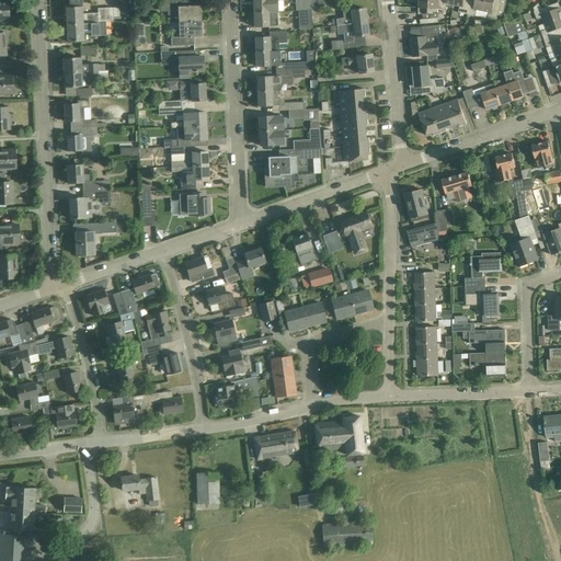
[(66,8),(67,25),(99,24),(99,22),(106,22),(113,22),(113,18),(119,16),(119,8),(98,9),(98,13),(82,13),(82,0),(70,0),(70,8),(66,8)]
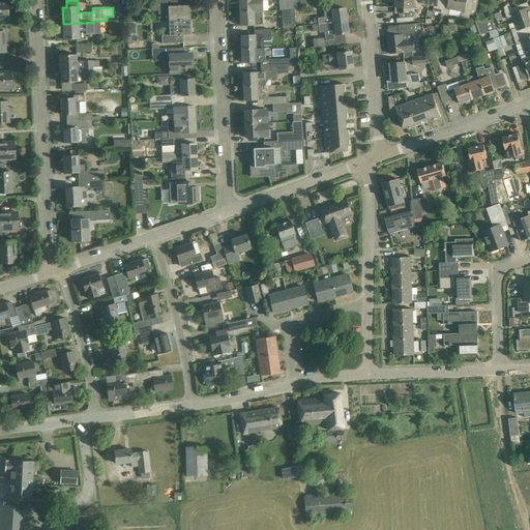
[(169,21),(190,20),(189,5),(182,5),(181,0),(151,0),(152,11),(158,11),(158,15),(169,15),(169,21)]
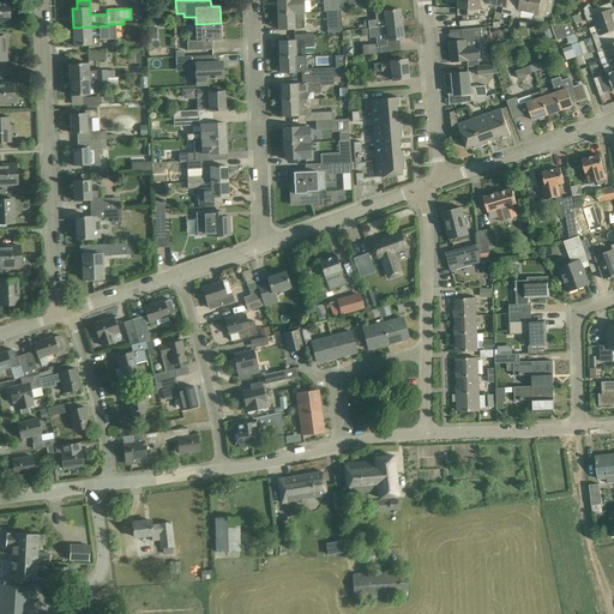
[(277,0),(278,14),(294,13),(302,13),(301,5),(302,4),(302,0),(277,0)]
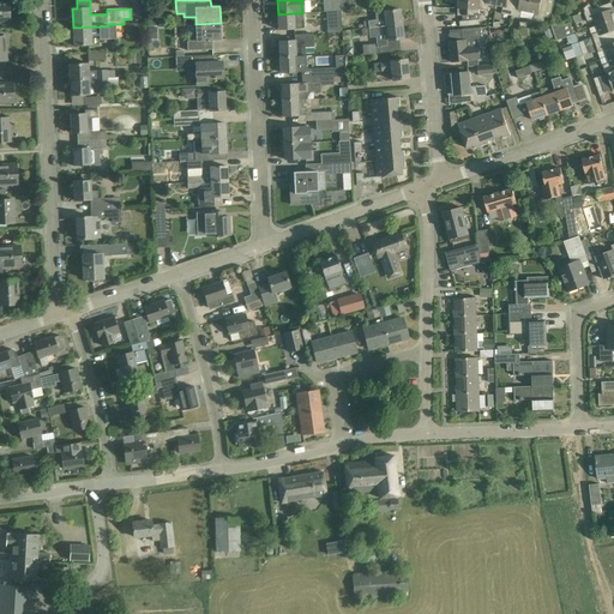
[(341,11),(341,10),(339,0),(321,0),(323,12),(326,12),(341,11)]
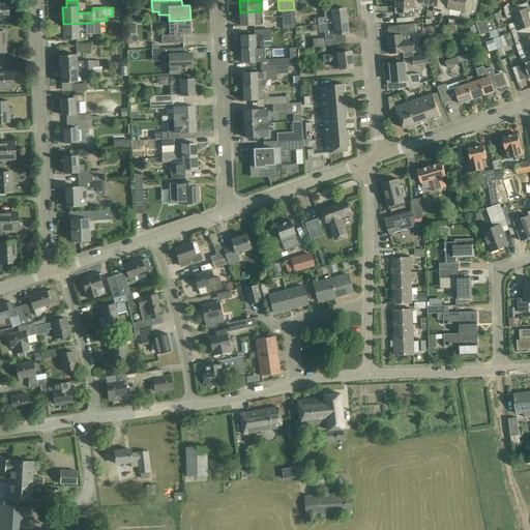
[(414,6),(414,0),(395,0),(395,13),(409,13),(409,11),(414,11),(414,8),(414,6)]
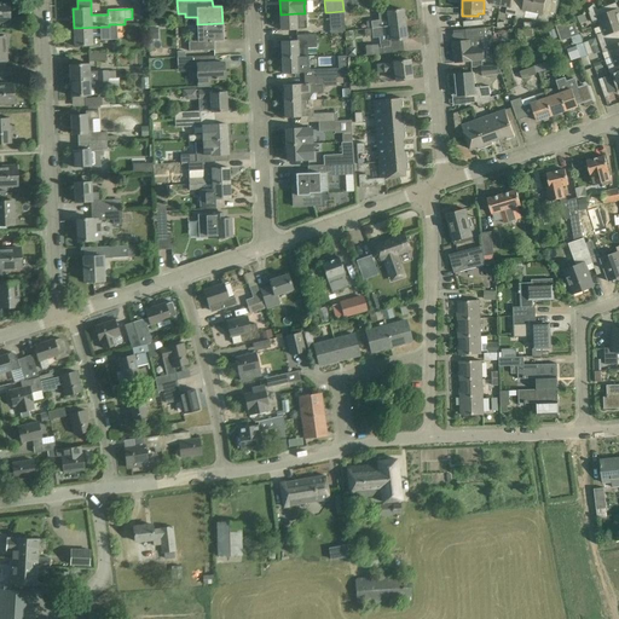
[(499,10),(501,6),(501,0),(484,0),(484,7),(484,10),(492,11),(493,7),(499,10)]
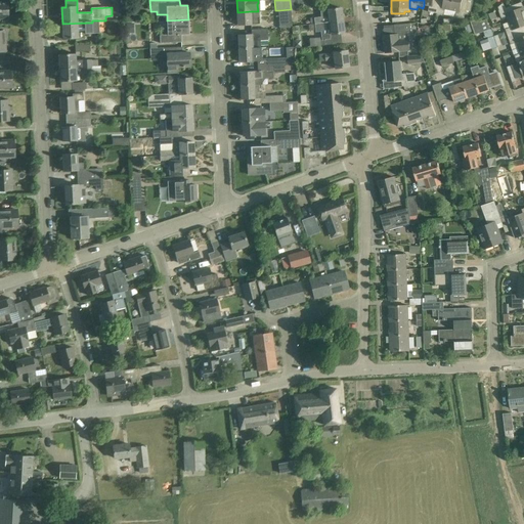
[(424,0),(424,5),(429,6),(428,12),(436,13),(438,0),(424,0)]
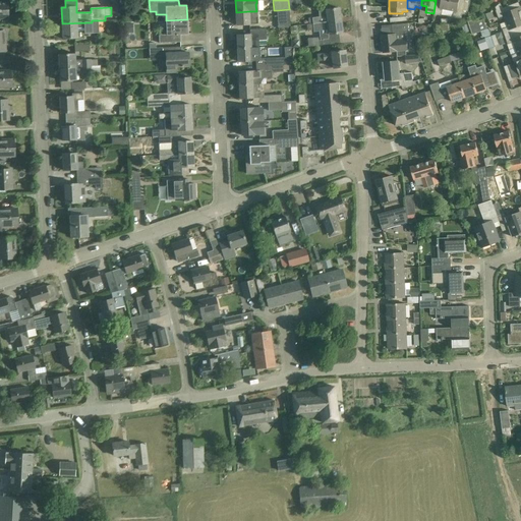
[(449,10),(450,0),(436,0),(433,13),(442,15),(443,9),(449,10)]
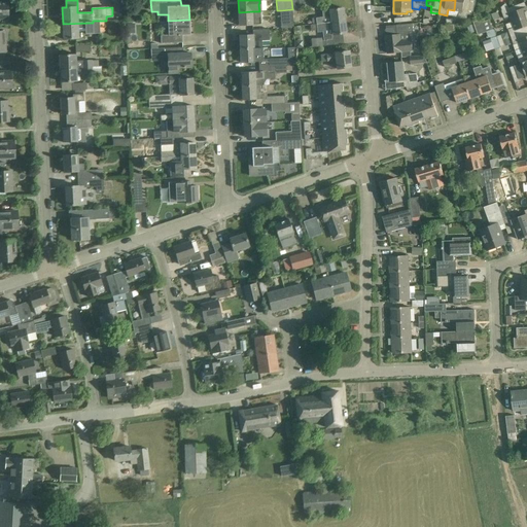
[(455,0),(454,10),(459,11),(458,18),(466,20),(467,14),(472,15),(475,0),(455,0)]
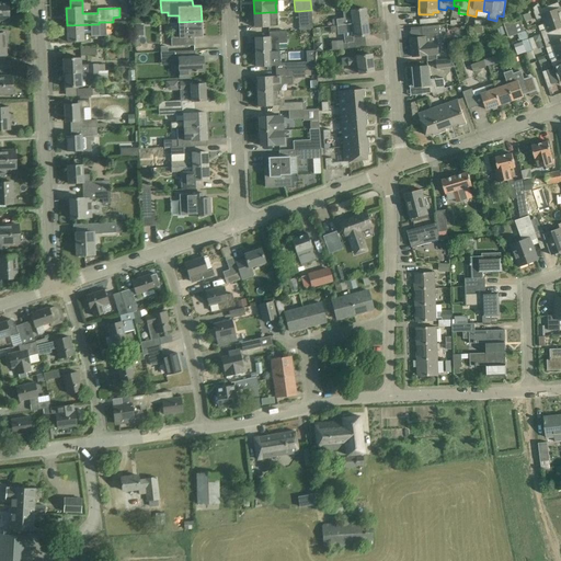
[(0,20),(10,20),(9,1),(0,1),(0,20)]
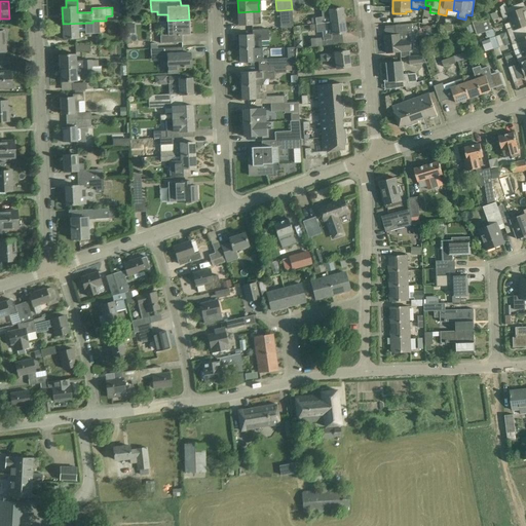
[(523,8),(521,3),(508,8),(504,3),(499,7),(501,10),(500,10),(503,19),(509,16),(511,22),(525,16),(525,10),(525,7),(523,8)]
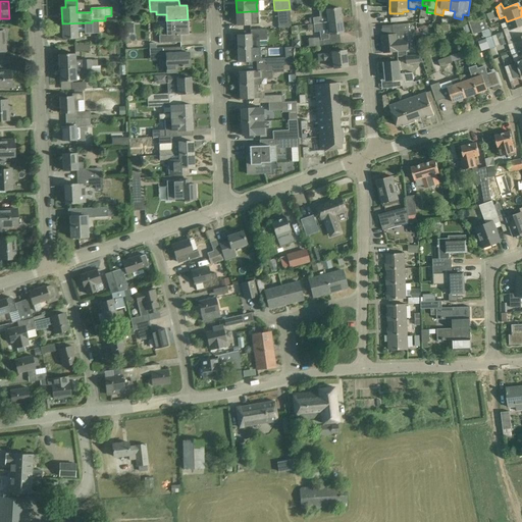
[(122,18),(122,6),(114,6),(114,18),(122,18)]
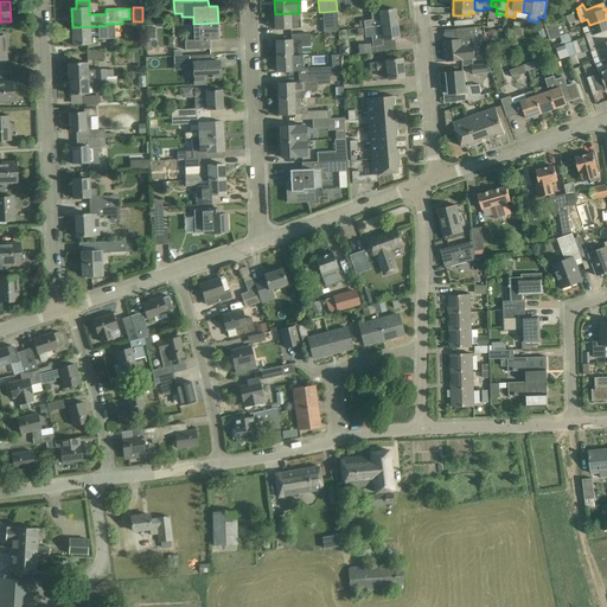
[(359,29),(397,24),(396,10),(370,12),(371,20),(358,21),(359,29)]
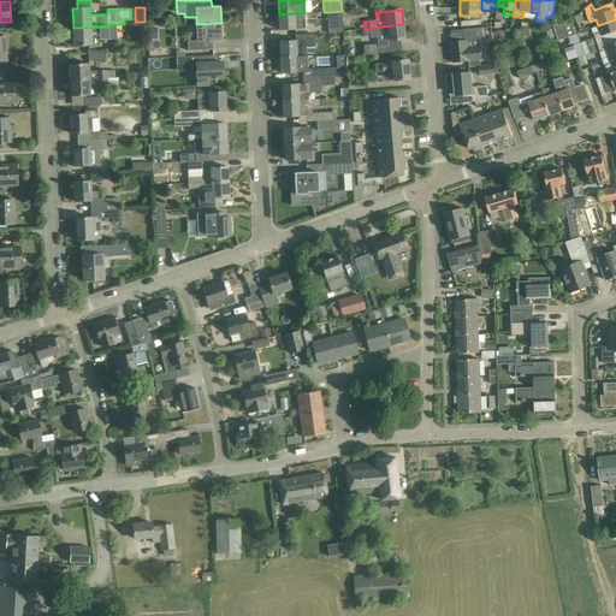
[(327,12),(329,34),(343,33),(342,11),(327,12)]
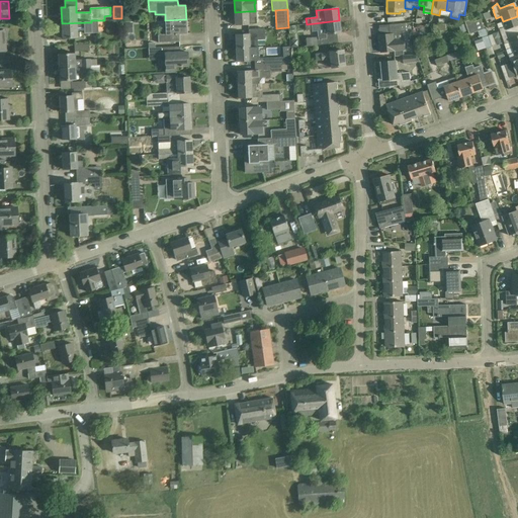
[(259,10),(255,11),(248,11),(235,12),(235,24),(257,23),(256,18),(259,18),(259,10)]
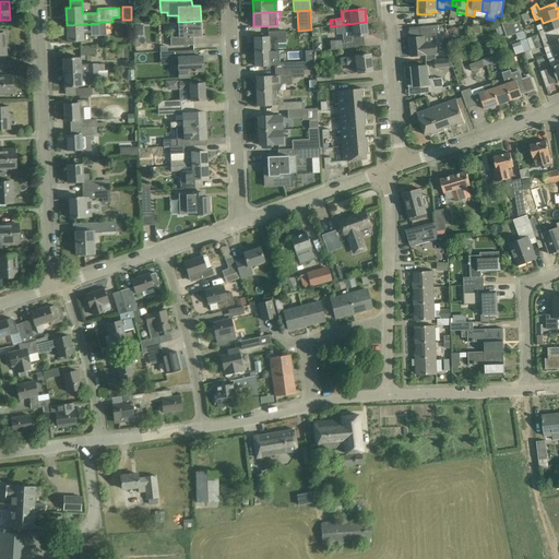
[(558,33),(558,18),(543,23),(544,24),(537,26),(538,32),(542,39),(558,33)]
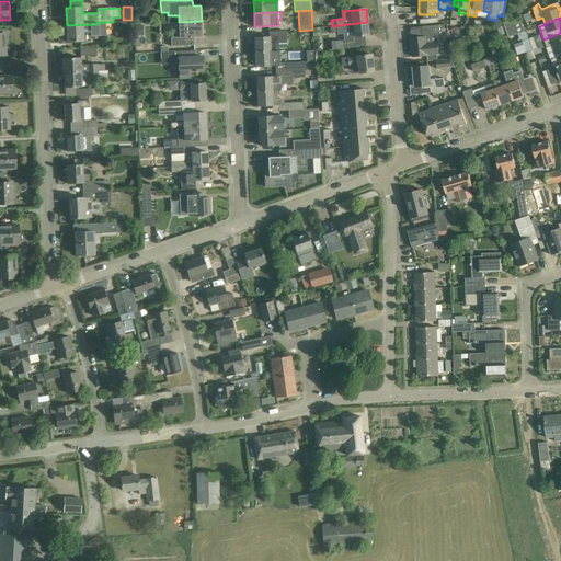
[(171,46),(176,46),(195,46),(194,37),(202,36),(202,21),(179,22),(180,37),(171,38),(171,46)]
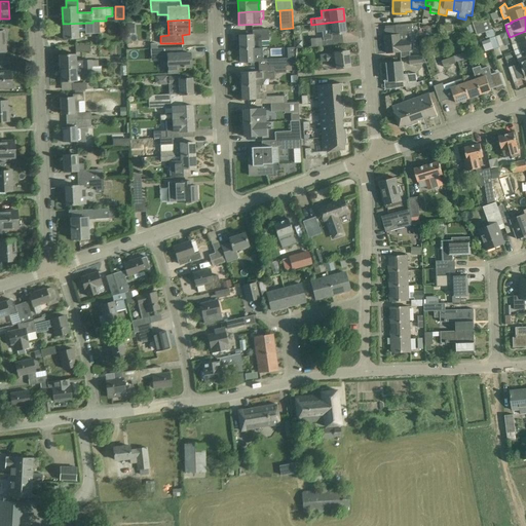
[(92,23),(63,24),(64,39),(79,38),(78,32),(85,32),(85,34),(100,34),(100,21),(92,21),(92,23)]
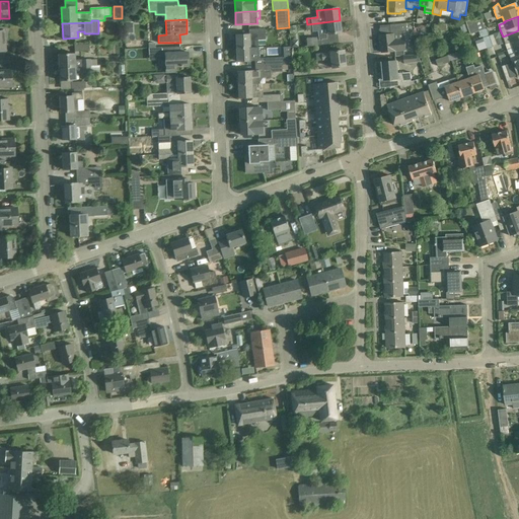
[(342,32),(340,20),(307,24),(308,30),(312,29),(312,31),(318,31),(318,40),(317,40),(317,38),(306,39),(307,47),(328,45),(327,39),(326,39),(326,34),(342,32)]
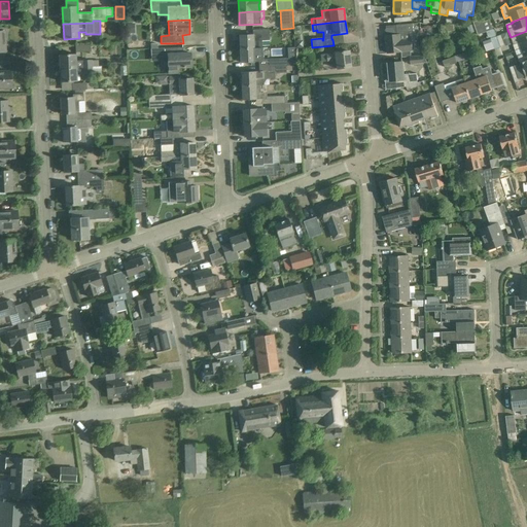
[(483,24),(482,22),(472,23),(478,36),(493,31),(489,21),(483,24)]
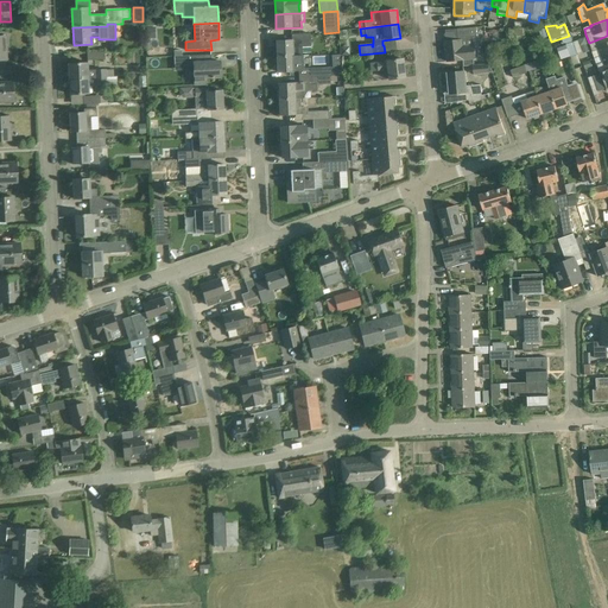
[(448,62),(463,61),(463,67),(474,65),(474,59),(475,59),(475,45),(467,46),(466,38),(477,38),(476,29),(445,32),(447,42),(445,42),(448,62)]
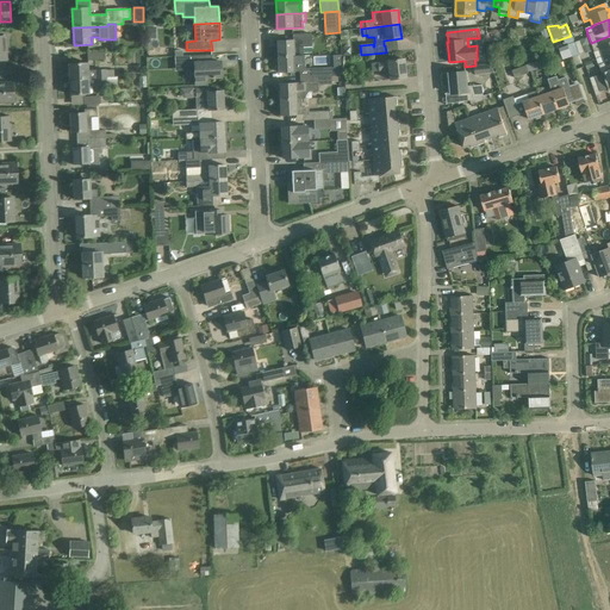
[(278,41),(278,57),(304,56),(303,48),(312,48),(311,33),(293,35),(293,41),(278,41)]
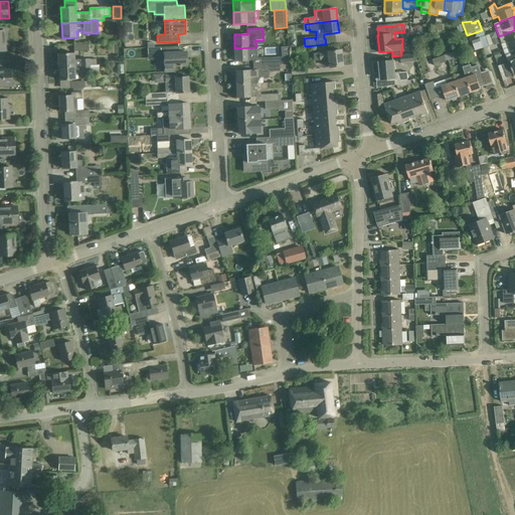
[(514,30),(499,36),(502,44),(504,49),(514,44),(514,30)]
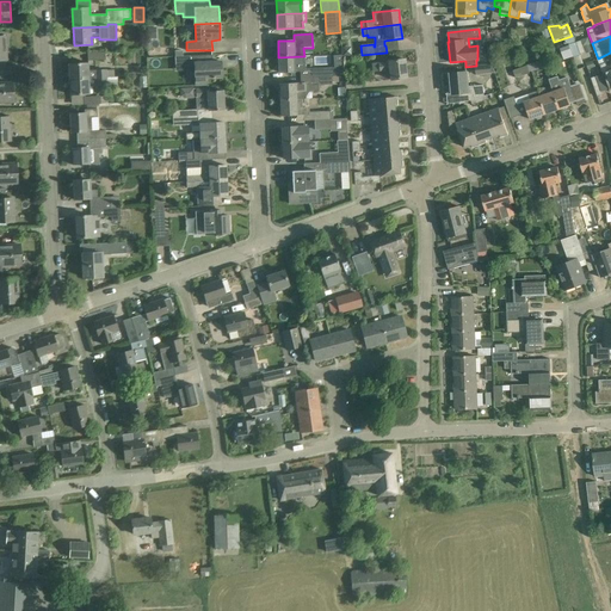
[(569,47),(568,45),(560,49),(565,61),(573,57),(571,51),(569,47)]
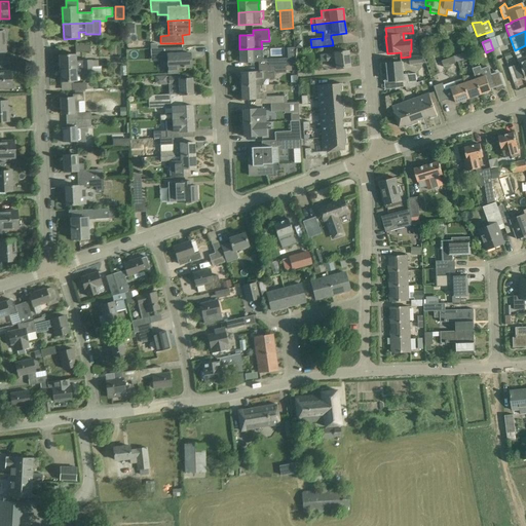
[(525,45),(515,50),(519,64),(522,63),(521,62),(525,60),(525,45)]
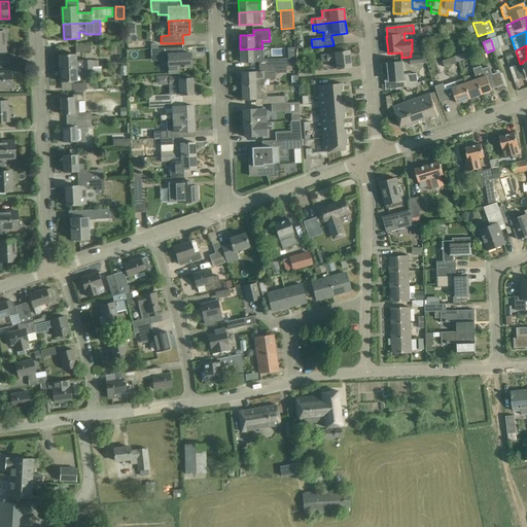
[(183,47),(166,48),(151,48),(151,56),(168,56),(168,73),(178,73),(178,69),(191,68),(191,53),(184,53),(183,47)]
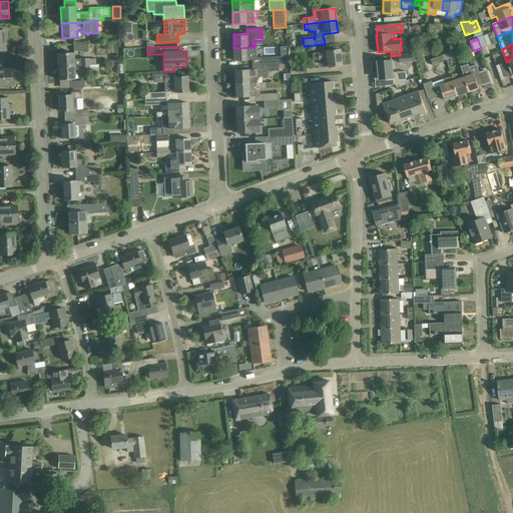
[(252,64),(263,64),(279,63),(279,57),(255,58),(255,47),(233,48),(234,61),(252,60),(252,64)]
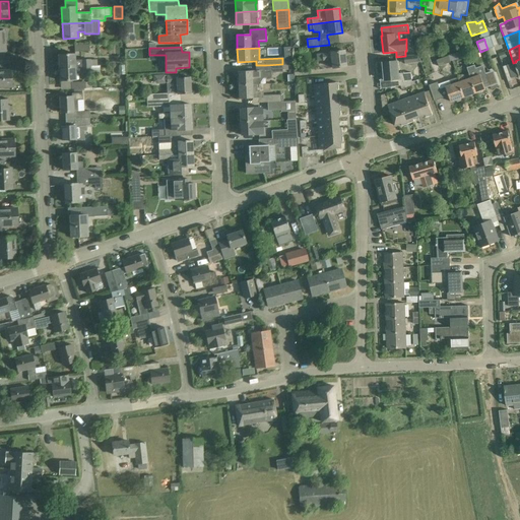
[(317,61),(332,59),(332,68),(345,66),(343,50),(330,52),(331,53),(322,54),(316,55),(317,61)]
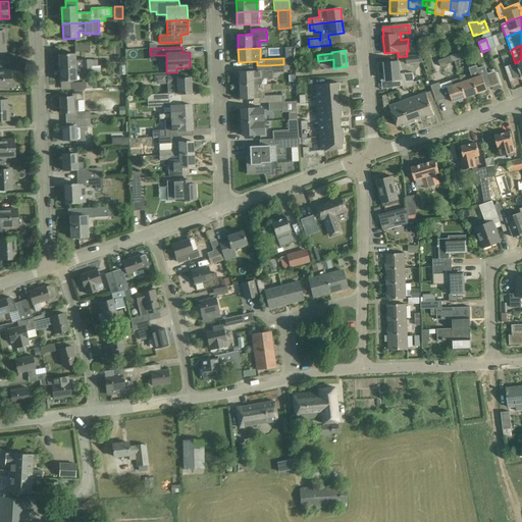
[(455,54),(450,56),(451,56),(453,62),(467,57),(465,51),(455,54)]
